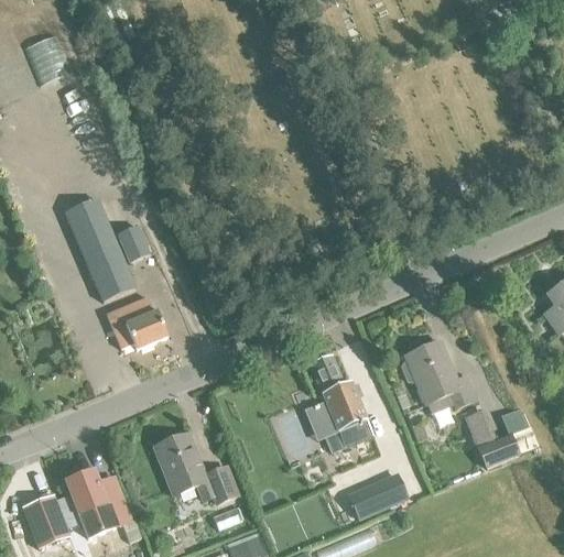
[(136,286),(109,225),(97,197),(65,211),(102,299),(136,286)]
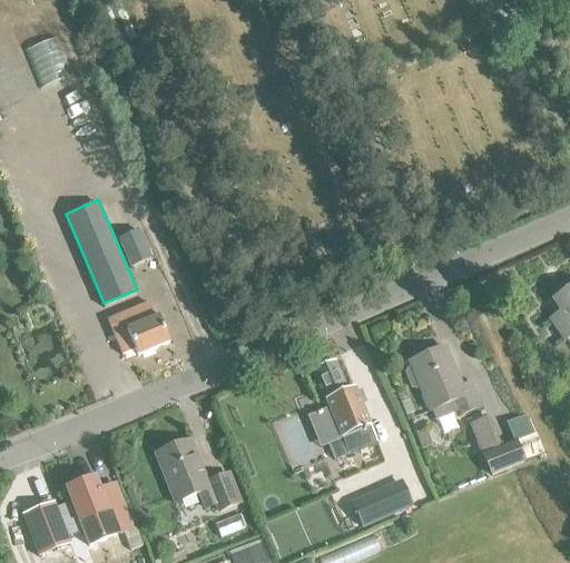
[(120,235),(131,264),(151,256),(139,227),(120,235)]
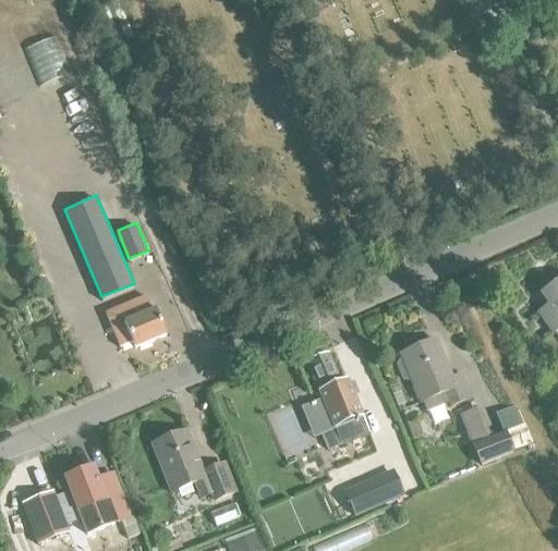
[(557,276),(540,290),(548,302),(537,308),(550,329),(557,323),(557,276)]
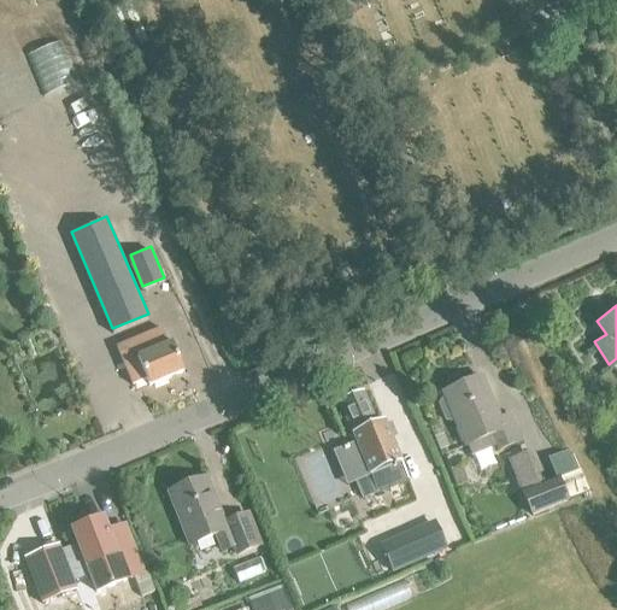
[(146,375),(148,381),(183,367),(171,339),(168,340),(162,326),(160,324),(117,342),(133,381),(146,375)]
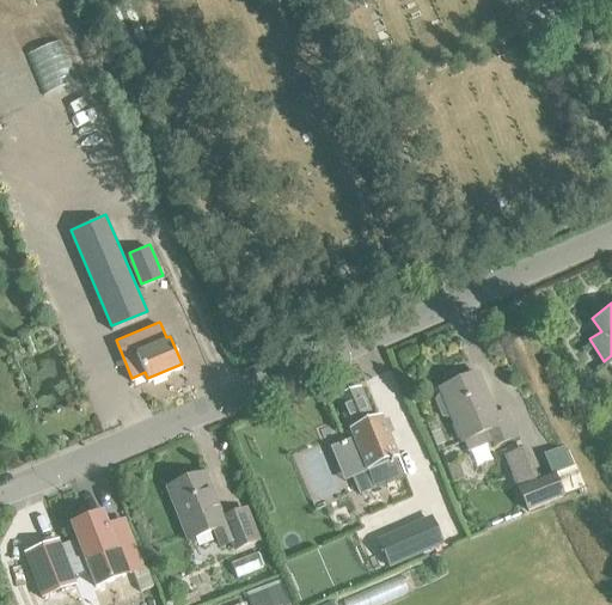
[(451,411),(461,438),(487,426),(493,440),(513,432),(503,408),(493,413),(475,371),(439,385),(441,390),(436,391),(434,396),(440,411),(446,413),(451,411)]
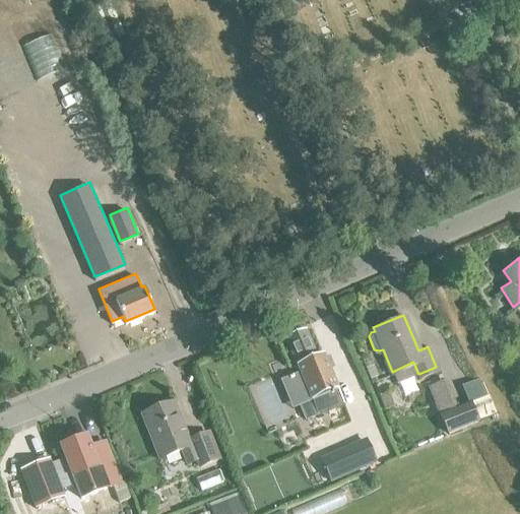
[(285,334),(317,410),(343,400),(323,351),(317,354),(306,326),(285,334)]
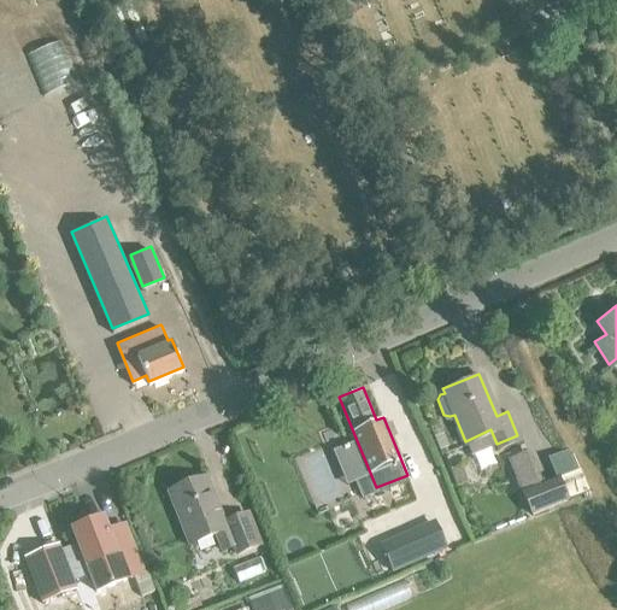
[(568,445),(548,453),(557,473),(566,496),(588,486),(579,464),(577,465),(568,445)]
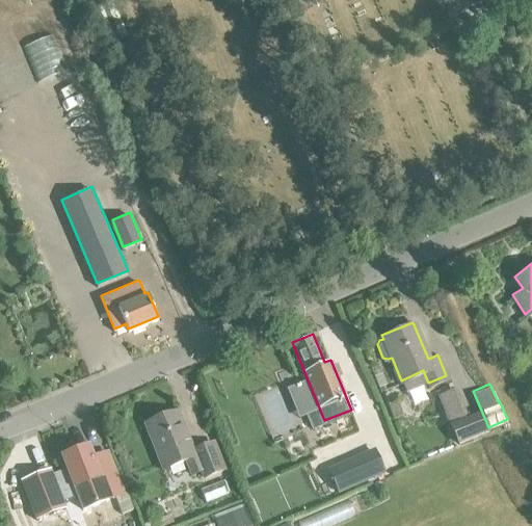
[(437,392),(450,421),(458,441),(488,427),(480,408),(480,409),(468,414),(456,385),(437,392)]
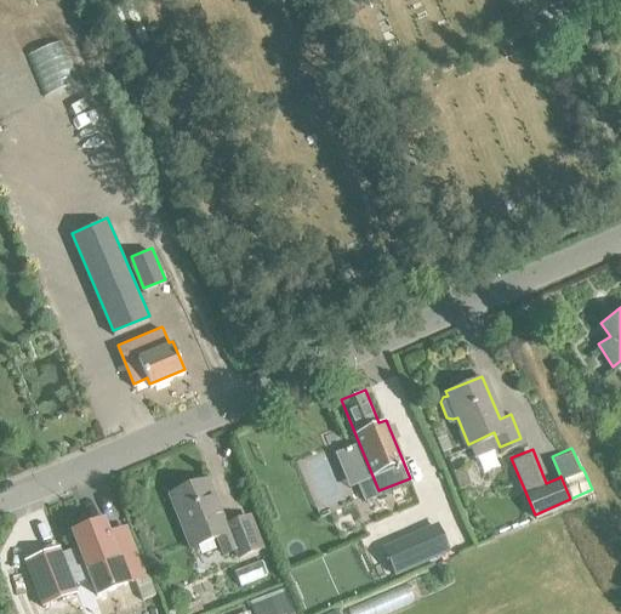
[(461,466),(451,470),(457,487),(467,483),(461,466)]
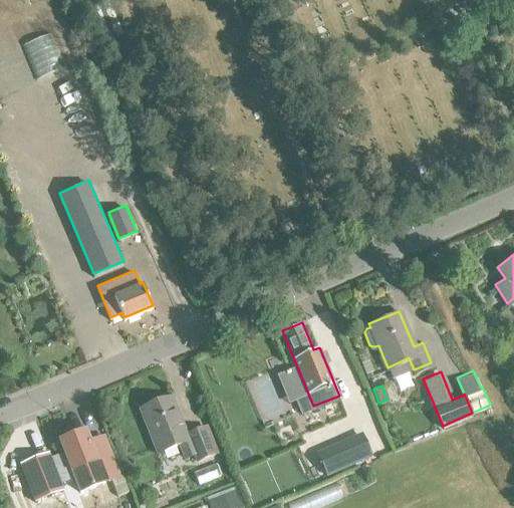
[(141,408),(158,450),(179,442),(184,456),(194,452),(196,459),(216,451),(206,425),(186,433),(172,396),(141,408)]
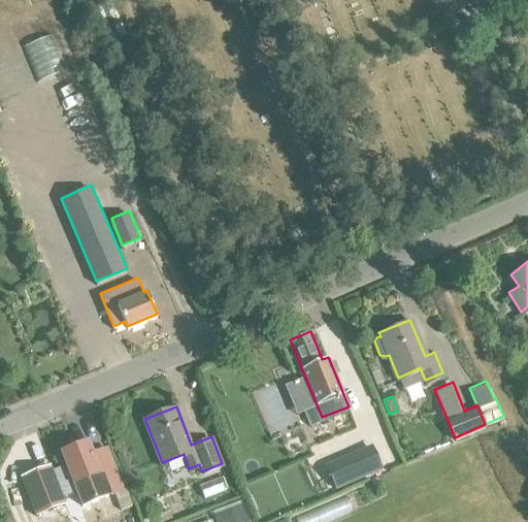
[(50,462),(22,474),(36,512),(65,500),(62,494),(76,489),(81,502),(92,499),(106,493),(113,490),(124,487),(107,444),(91,450),(87,441),(87,439),(61,450),(61,451),(66,462),(52,467),(50,462)]
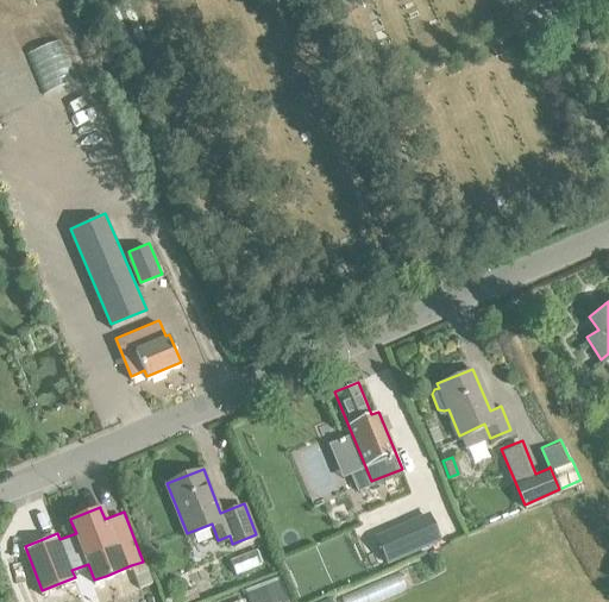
[(427,512),(376,534),(388,558),(438,535),(427,512)]
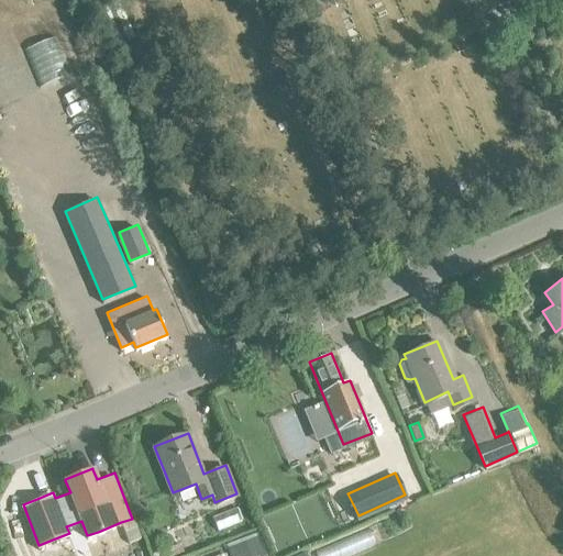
[(132,519),(121,522),(129,540),(140,535),(133,518),(132,519)]
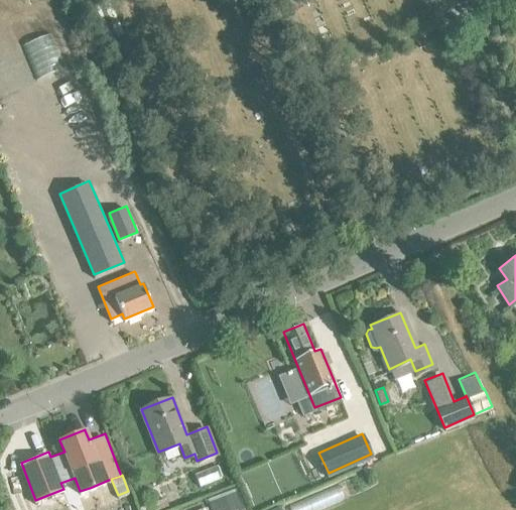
[(207,496),(212,509),(248,509),(238,485),(207,496)]
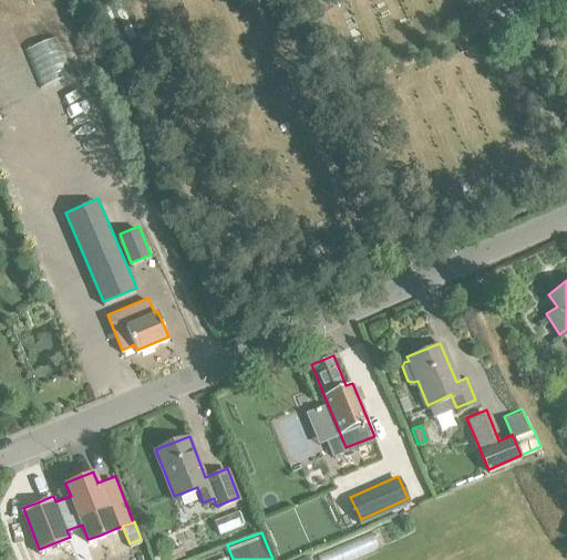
[(153,553),(154,559),(162,559),(185,552),(182,543),(171,548),(169,546),(160,549),(157,552),(153,553)]
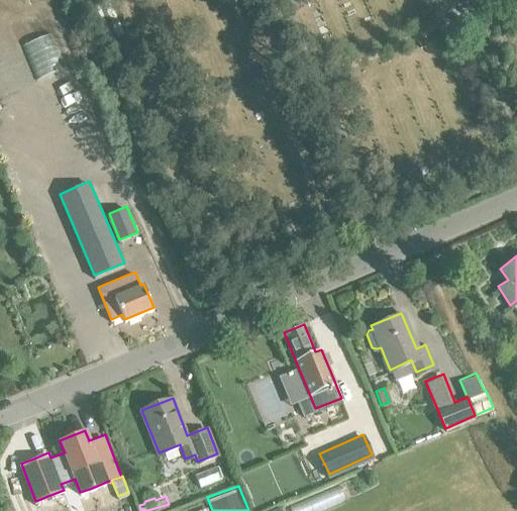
[(284,510),(285,510),(281,502),(260,510),(284,510)]
